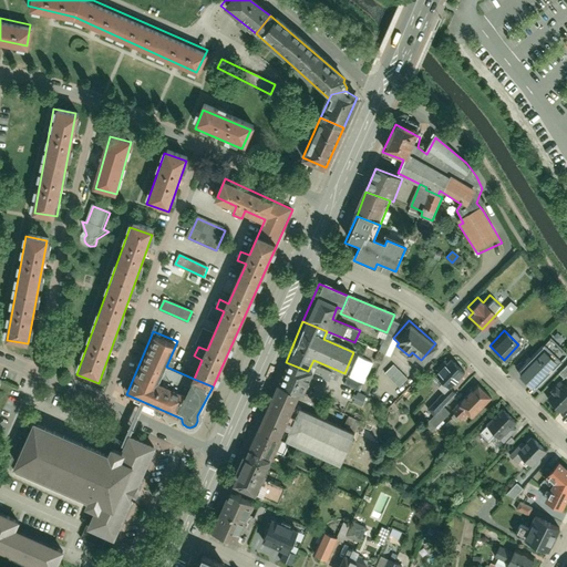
[(543,340),(517,367),(534,383),(559,356),(543,340)]
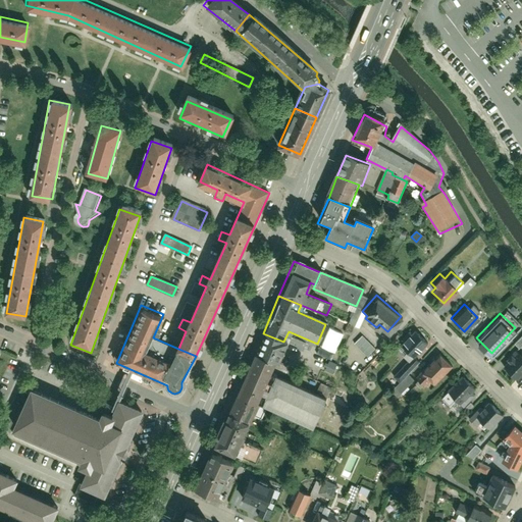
[(329,327),(321,347),(335,353),(344,333),(329,327)]
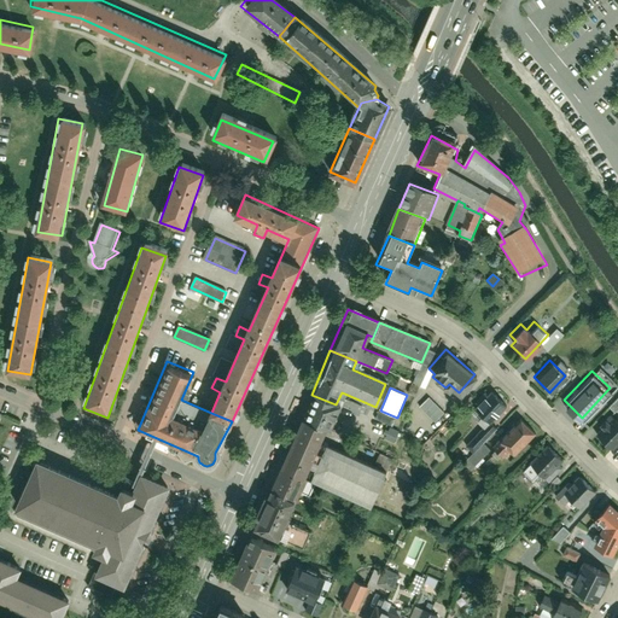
[(506,404),(489,389),(471,407),(487,421),(467,442),(474,448),(502,419),(496,414),(506,404)]
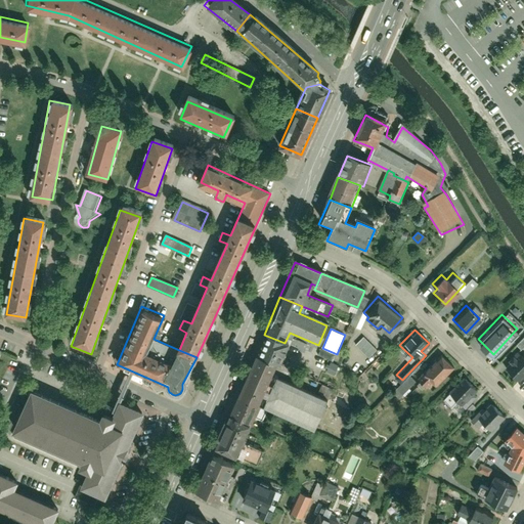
[(264,335),(254,356),(275,366),(285,343),(264,335)]
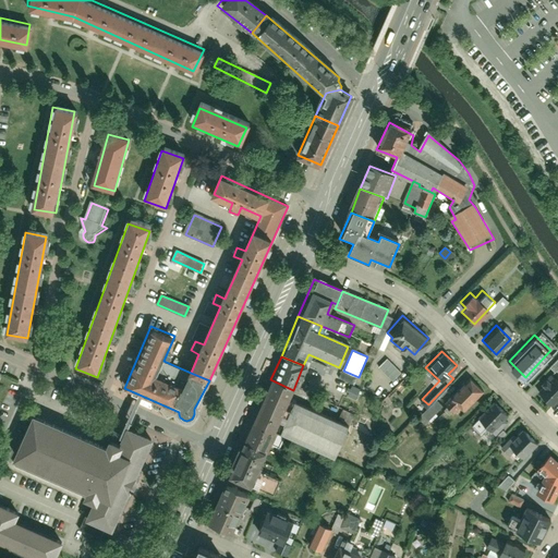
[(557,356),(548,366),(554,372),(557,367),(557,356)]
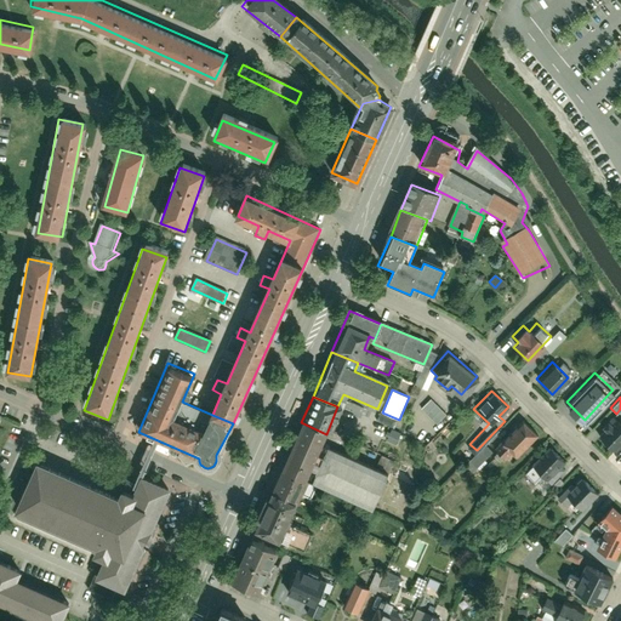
[(446,416),(432,402),(423,409),(438,425),(446,416)]
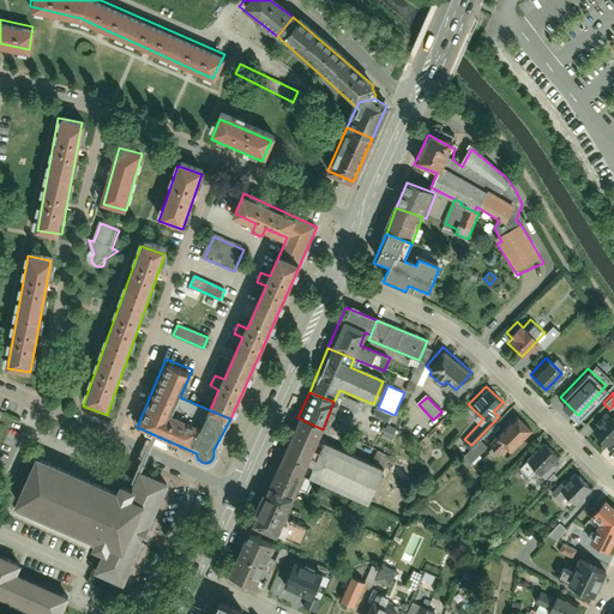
[(613,416),(605,407),(589,422),(603,437),(613,425),(613,416)]
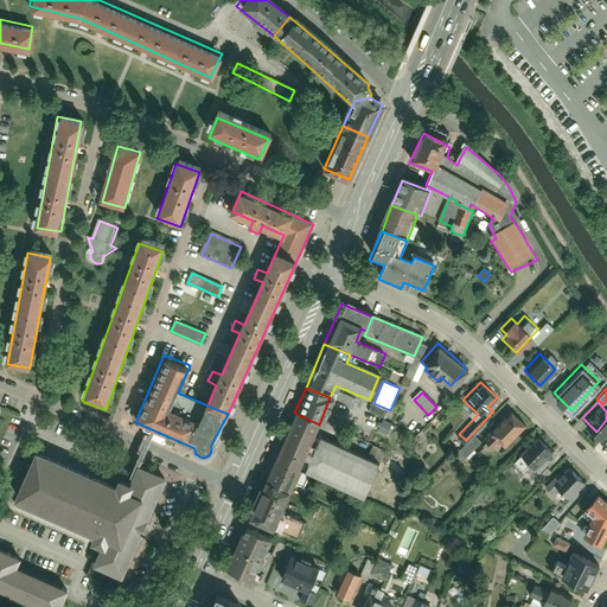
[(526,423),(510,408),(484,436),(491,442),(496,436),(505,445),(526,423)]
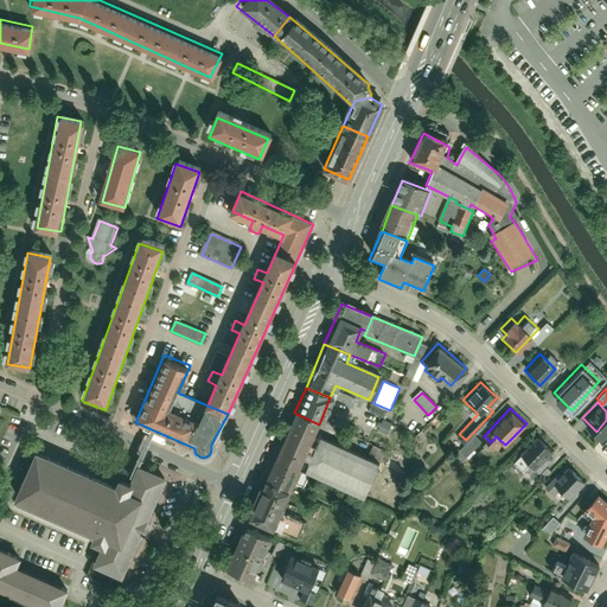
[(294,413),(263,478),(291,490),(293,483),(301,487),(308,472),(362,496),(377,461),(314,434),(319,425),(294,413)]
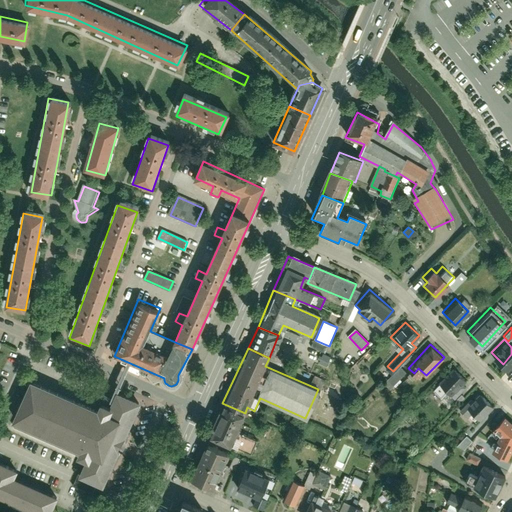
[(327,366),(331,357),(324,354),(322,358),(320,357),(319,359),(321,360),(320,363),(327,366)]
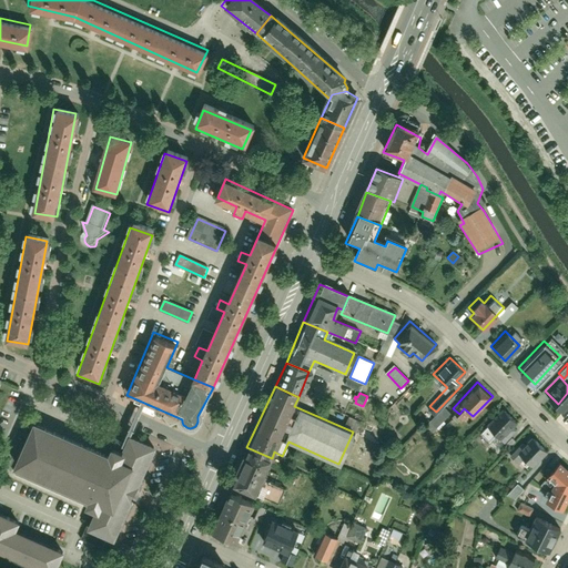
[(516,419),(503,406),(488,422),(505,438),(516,426),(513,423),(516,419)]
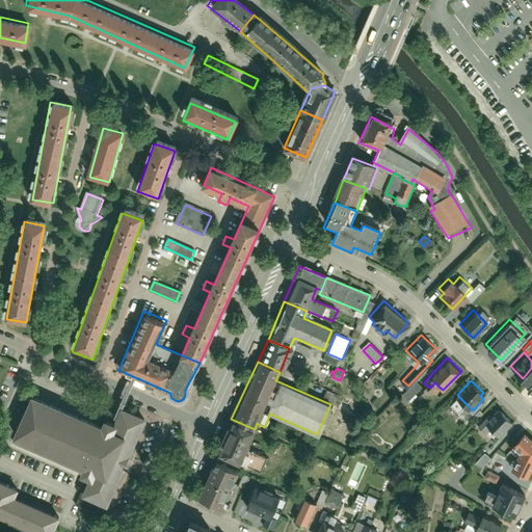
[(10,436),(81,468),(78,474),(87,478),(81,491),(106,504),(147,416),(118,403),(111,420),(102,416),(99,423),(30,393),(10,436)]
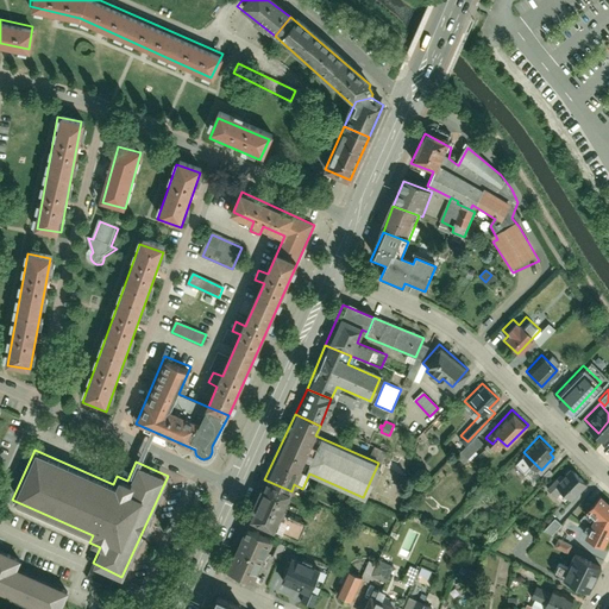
[(585,482),(570,468),(563,476),(559,472),(547,485),(554,491),(560,485),(571,496),(585,482)]
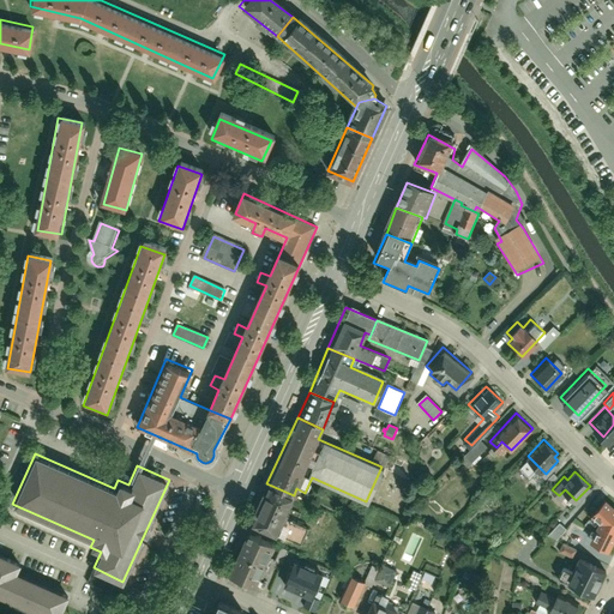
[(266,483),(250,521),(276,533),(276,531),(300,542),(306,528),(283,518),(294,495),(266,483)]
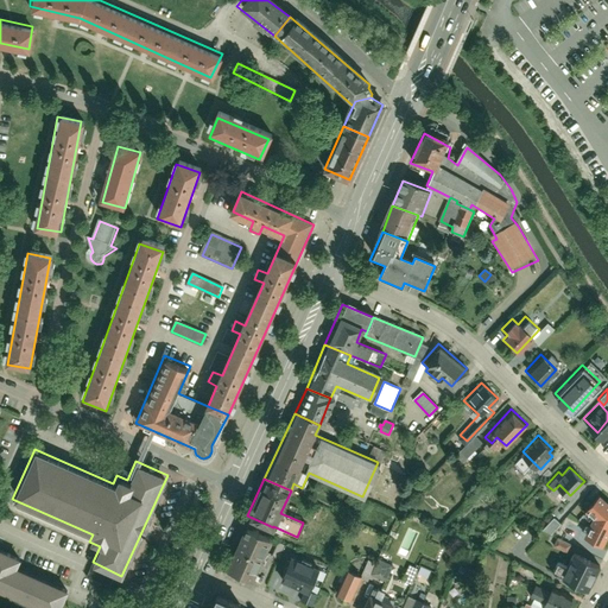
[(581,538),(605,545),(607,532),(607,501),(589,496),(583,515),(588,518),(581,538)]
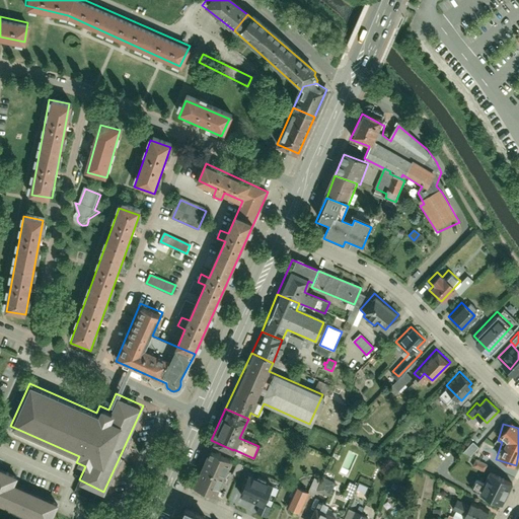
[(472,457),(479,445),(471,440),(464,451),(472,457)]
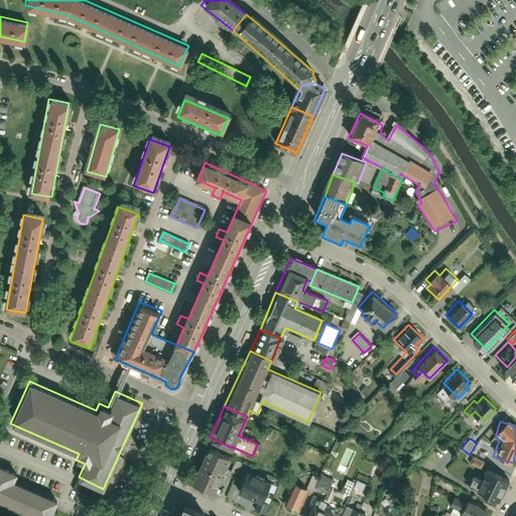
[(207,445),(190,482),(213,492),(229,456),(207,445)]
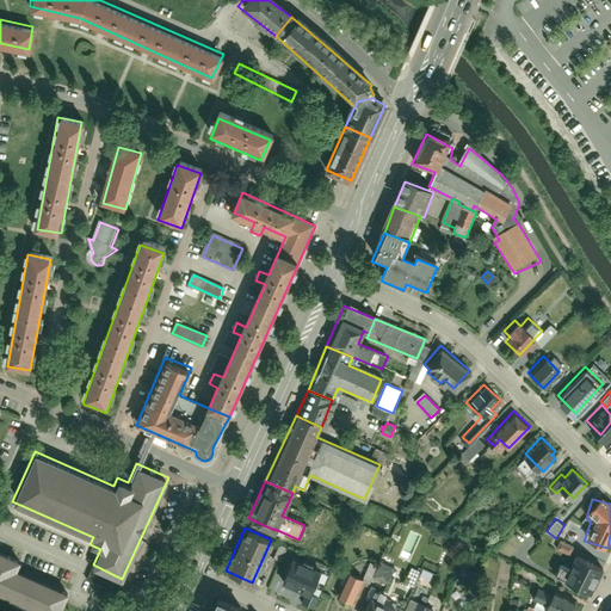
[(556,548),(568,553),(573,545),(560,539),(556,548)]
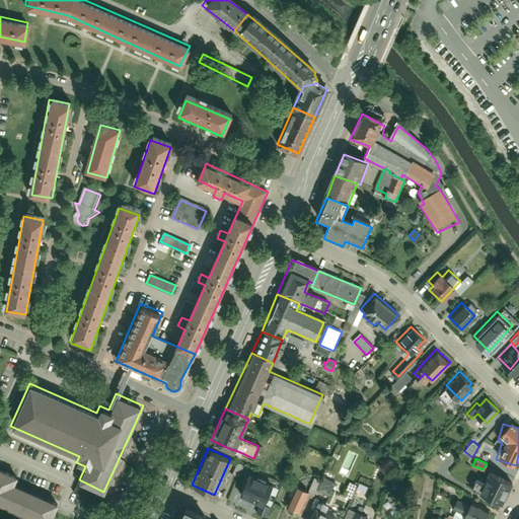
[(238,461),(233,471),(249,479),(254,469),(238,461)]
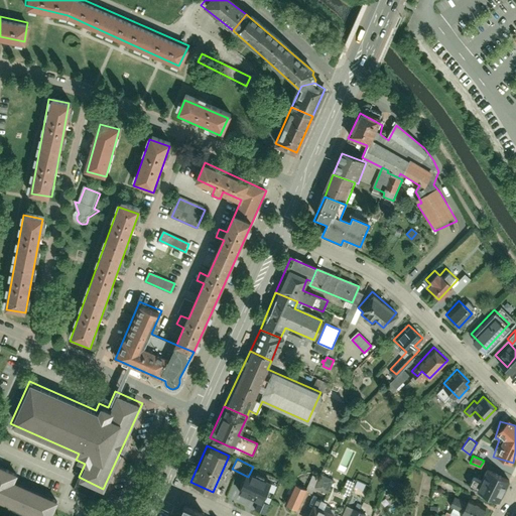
[(31,515),(50,515),(59,499),(15,480),(17,476),(0,468),(0,499),(8,503),(7,505),(31,515)]
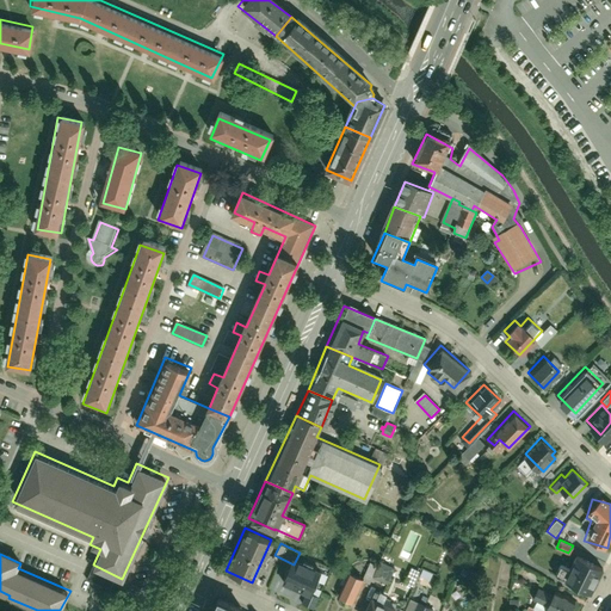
[(576,554),(563,579),(590,592),(603,568),(576,554)]
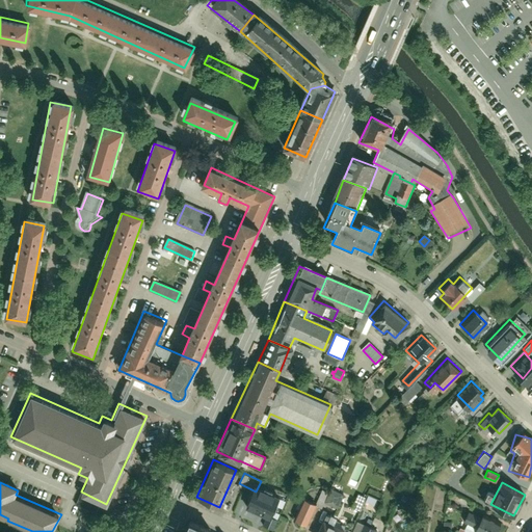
[(328,493),(324,502),(339,507),(344,494),(330,487),(328,493)]
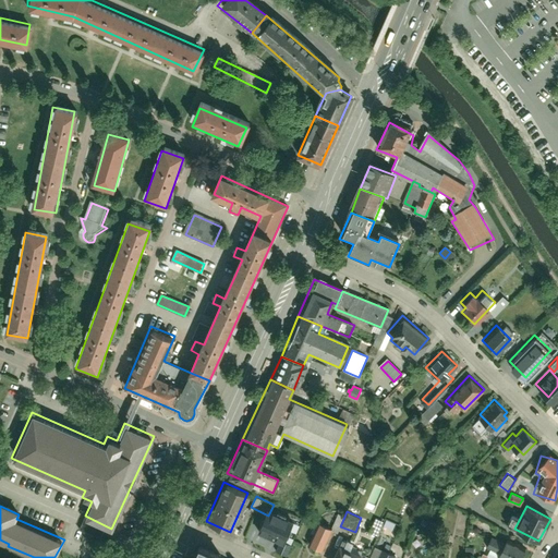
[(332,528),(332,529),(338,532),(340,526),(344,517),(338,513),(332,528)]
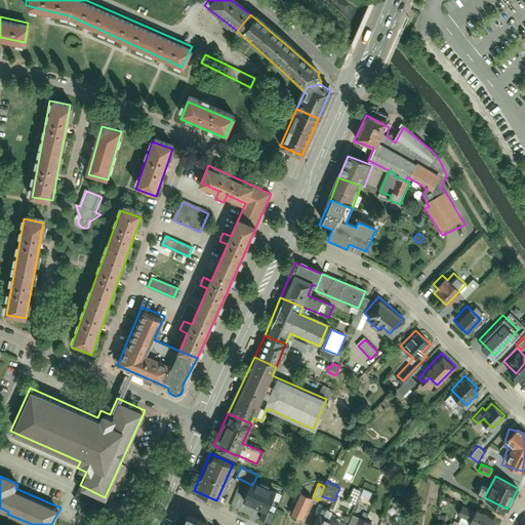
[(260,486),(252,505),(268,511),(276,493),(260,486)]
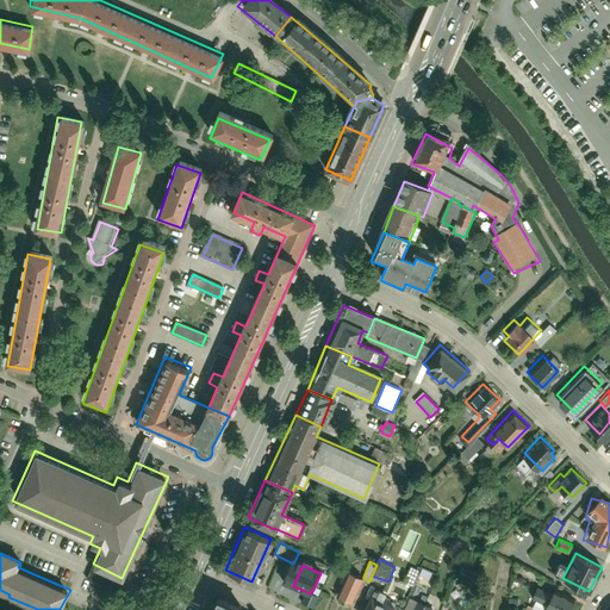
[(405,571),(402,579),(412,584),(419,568),(411,565),(409,572),(405,571)]
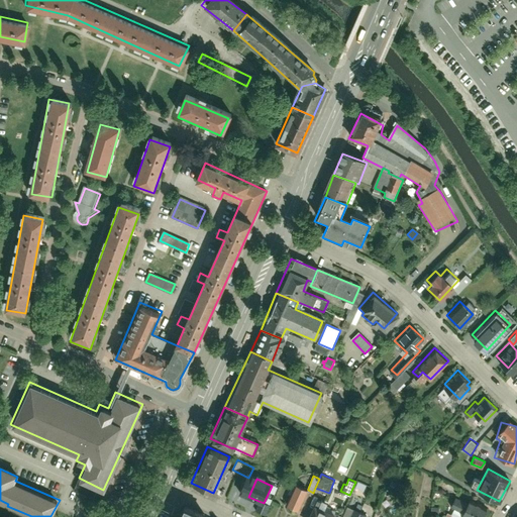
[(296,484),(287,504),(300,509),(308,490),(308,489),(296,484)]
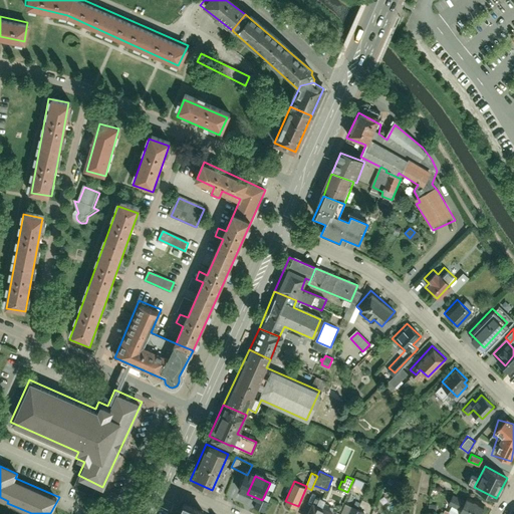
[(460,509),(458,512),(463,513),(476,513),(482,504),(466,496),(464,500),(452,494),(448,503),(460,509)]
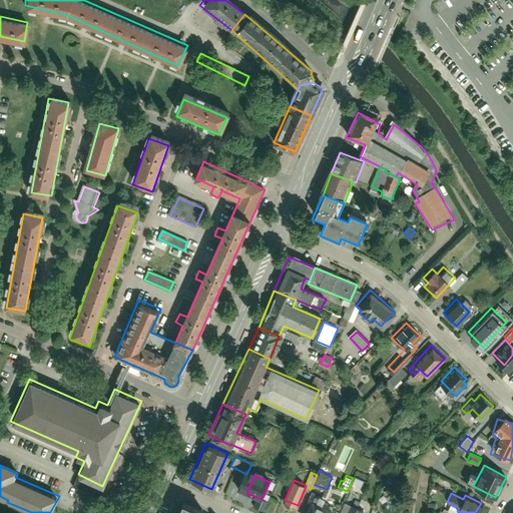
[(308,509),(305,512),(330,512),(333,509),(311,500),(308,509)]
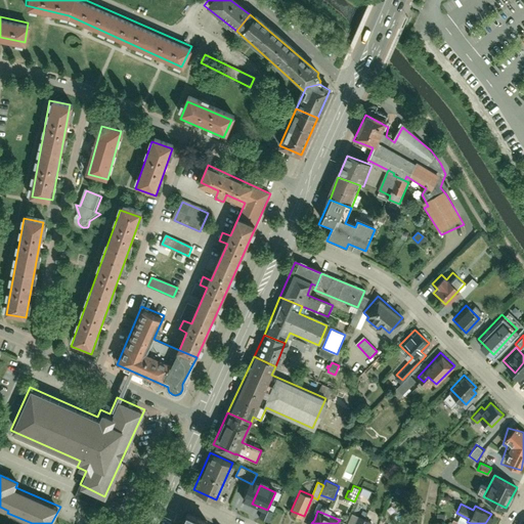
[(367,523),(369,520),(358,515),(353,523),(367,523)]
